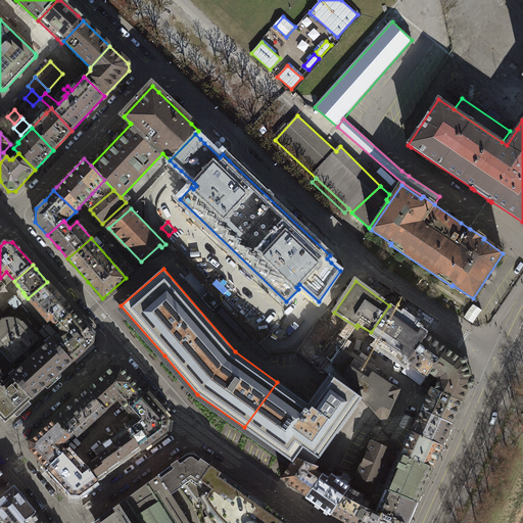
[(51,319),(56,326),(73,312),(69,307),(47,282),(28,298),(32,302),(48,322),(51,319)]
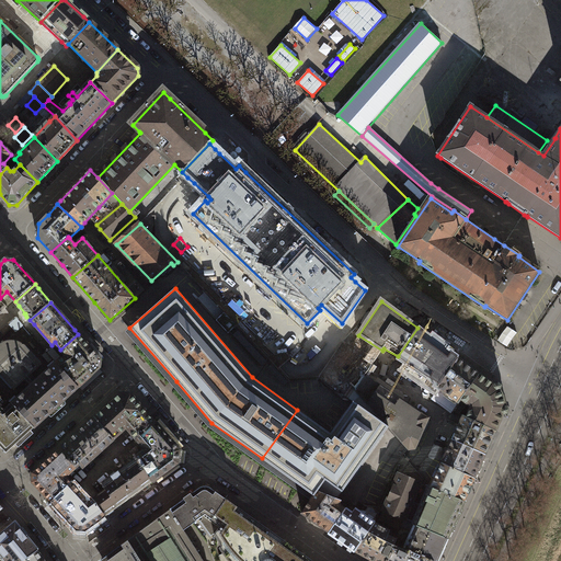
[(441,386),(458,358),(418,328),(398,356),(441,386)]
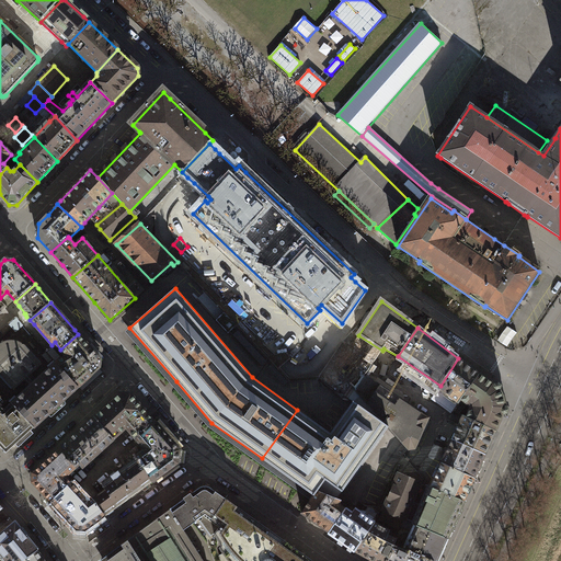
[(93,352),(78,334),(60,350),(66,356),(55,364),(78,388),(100,368),(100,359),(93,352)]
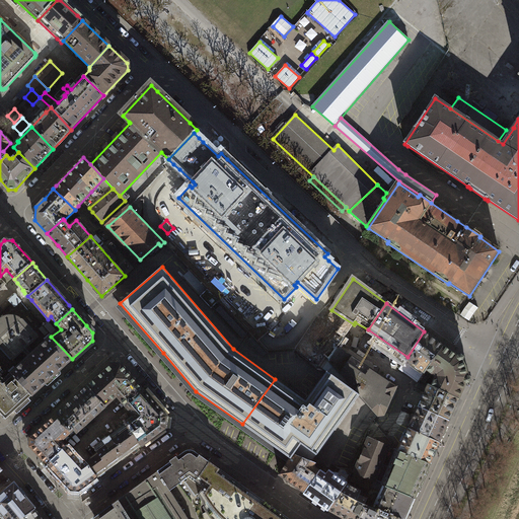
[(328,360),(337,348),(338,348),(340,344),(341,345),(347,338),(346,337),(349,331),(351,328),(354,324),(331,310),(329,314),(327,317),(311,341),(317,347),(328,360)]
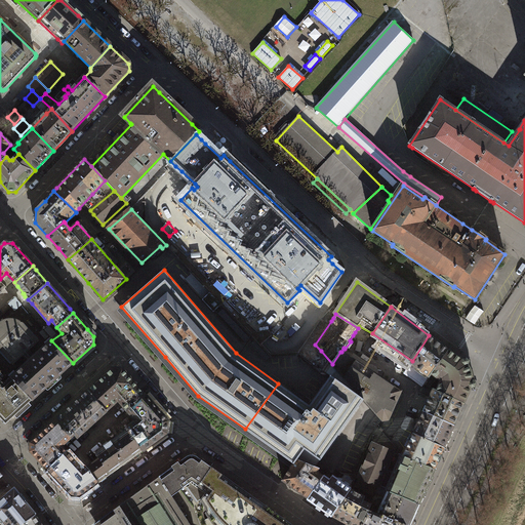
[(28,361),(34,356),(29,350),(38,340),(22,323),(19,321),(15,319),(10,319),(6,319),(1,322),(0,322),(0,349),(13,364),(23,355),(28,361)]
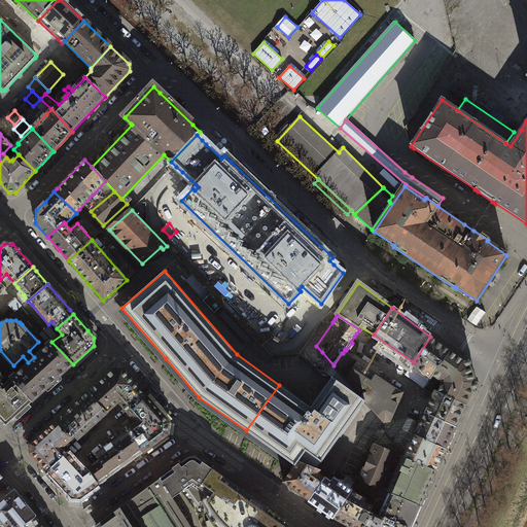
[(433,375),(451,351),(430,337),(414,362),(412,364),(431,379),(433,375)]
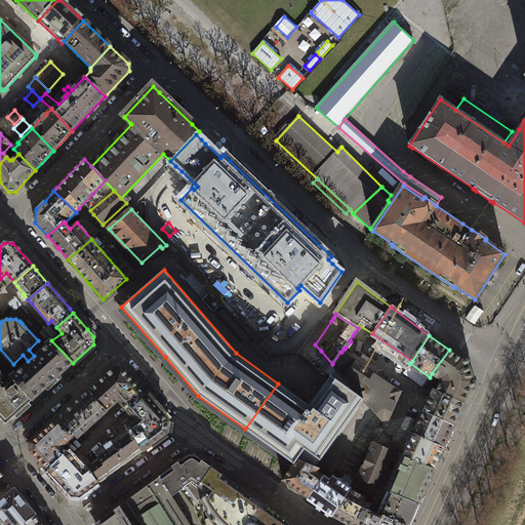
[(34,356),(28,361),(10,377),(10,378),(32,401),(52,382),(73,363),(51,340),(51,339),(34,356)]
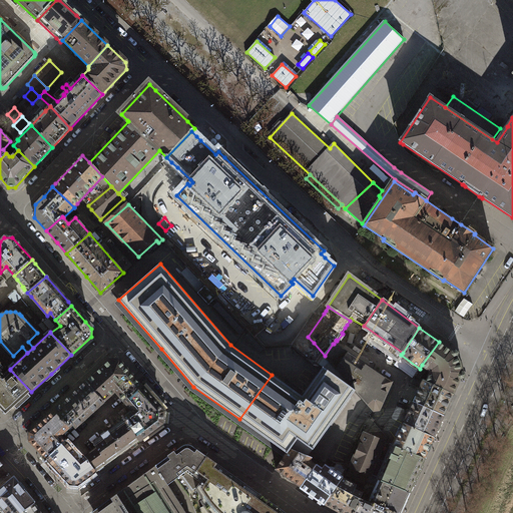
[(427,381),(426,382),(454,394),(460,380),(460,379),(461,379),(464,378),(465,375),(462,373),(461,369),(460,363),(459,360),(457,357),(458,356),(459,353),(456,351),(453,351),(452,352),(439,342),(422,365),(423,366),(429,371),(430,374),(427,381)]
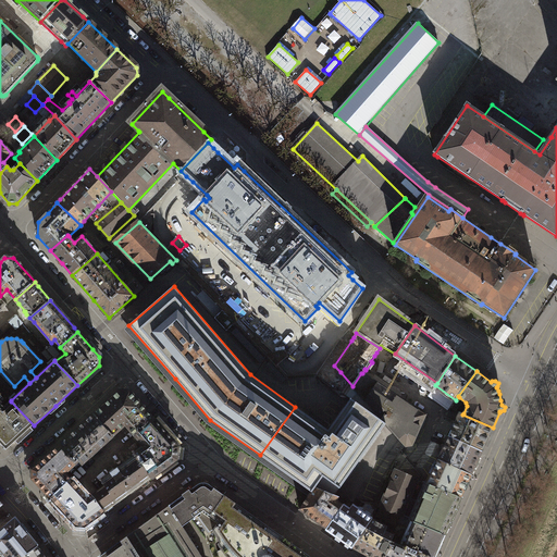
[(353,386),(341,372),(329,383),(351,399),(385,423),(406,446),(412,445),(425,415),(397,397),(399,392),(393,387),(390,392),(362,373),(361,373),(353,386)]
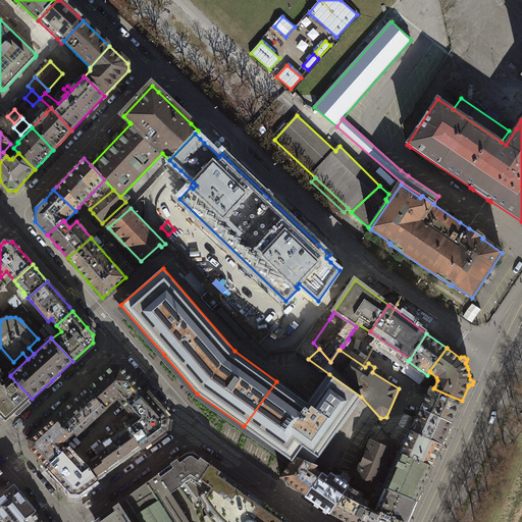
[(126,408),(144,393),(131,377),(121,367),(111,366),(88,388),(106,408),(117,398),(126,408)]
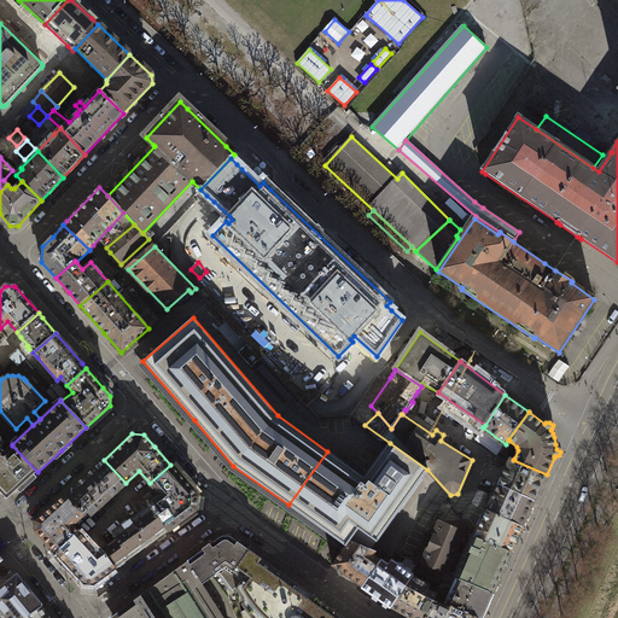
[(365,478),(327,452),(289,505),(345,546),(350,540),(359,528),(378,541),(379,538),(389,546),(401,529),(391,522),(421,479),(425,474),(427,471),(427,470),(390,443),(386,448),(365,478)]
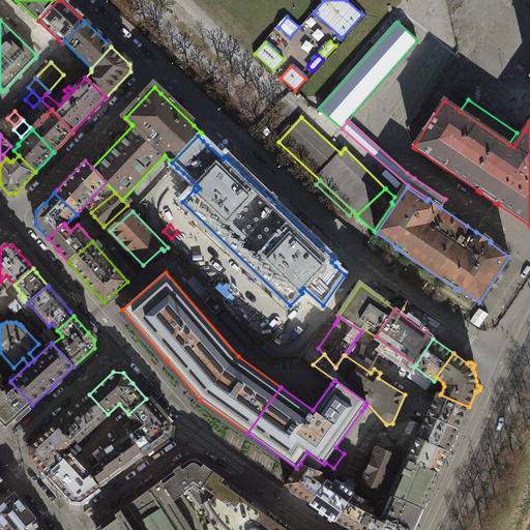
[(4,387),(1,384),(0,385),(0,421),(2,424),(10,424),(32,405),(10,382),(4,387)]
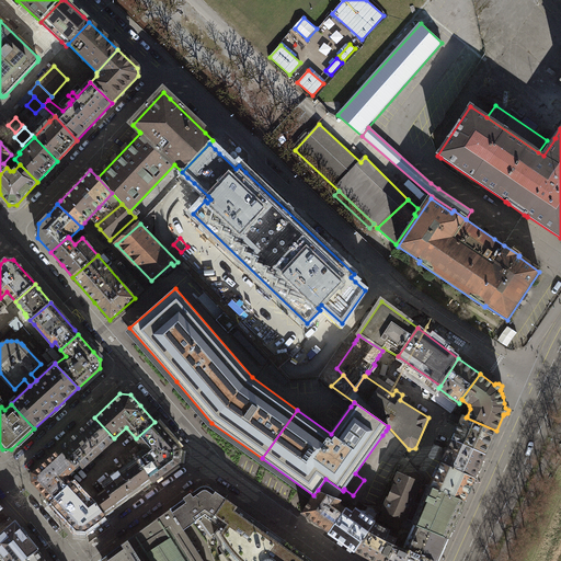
[(494,435),(496,431),(466,418),(464,416),(461,421),(459,424),(453,439),(485,455),(492,439),(494,435)]
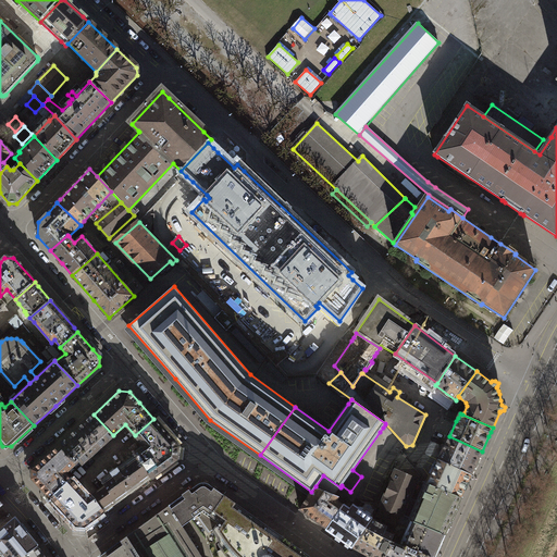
[(59,446),(75,465),(75,463),(76,463),(79,461),(82,465),(106,443),(109,440),(113,435),(94,415),(89,418),(86,421),(59,446)]
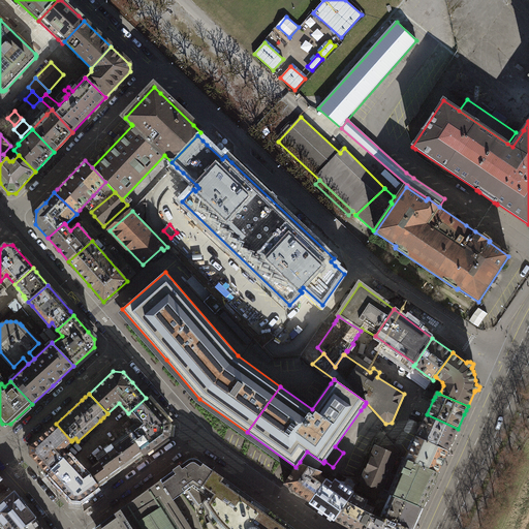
[(146,398),(128,413),(136,424),(127,431),(128,432),(144,455),(168,436),(169,425),(160,414),(146,398)]
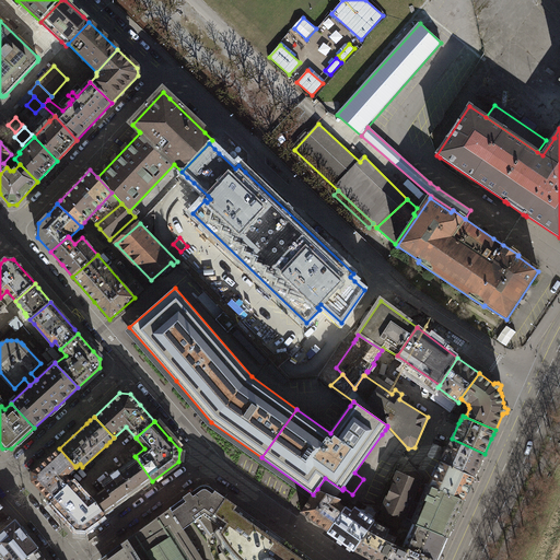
[(452,439),(441,463),(474,477),(482,458),(485,454),(452,439)]
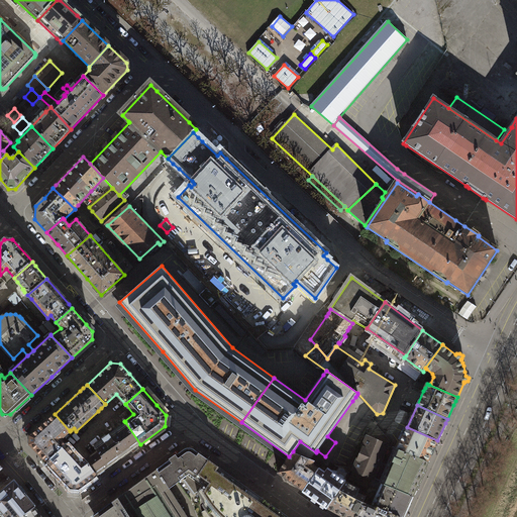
[(46,462),(66,445),(61,439),(70,431),(55,414),(37,429),(30,436),(30,444),(46,462)]
